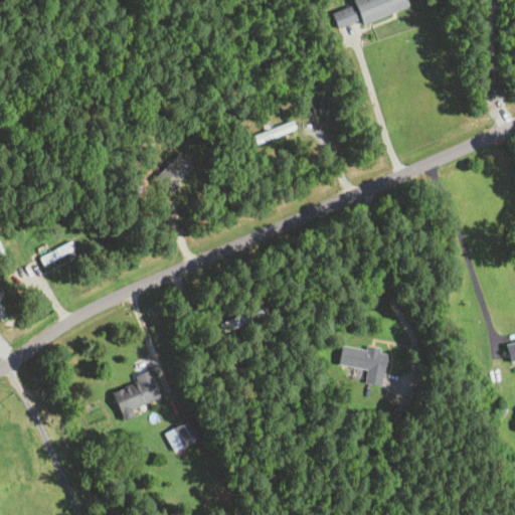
[(404,4),(402,0),(351,0),(354,4),(331,13),(338,31),(404,4)]
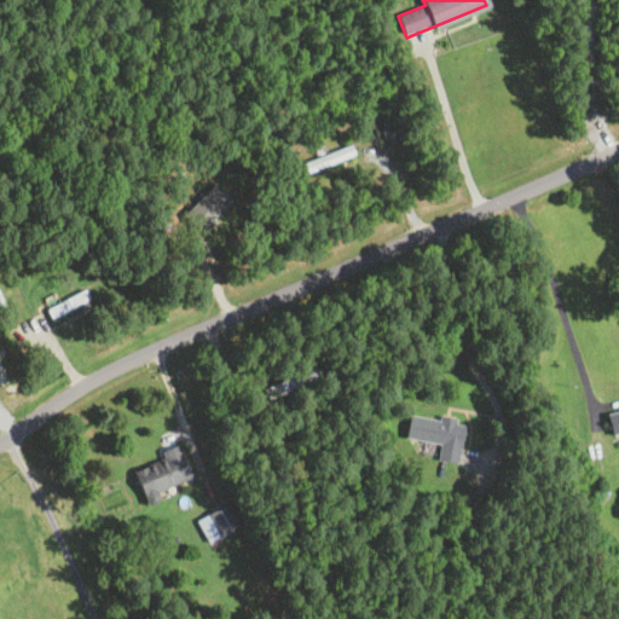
[(305,173),(354,155),(351,145),(301,163),(305,173)]
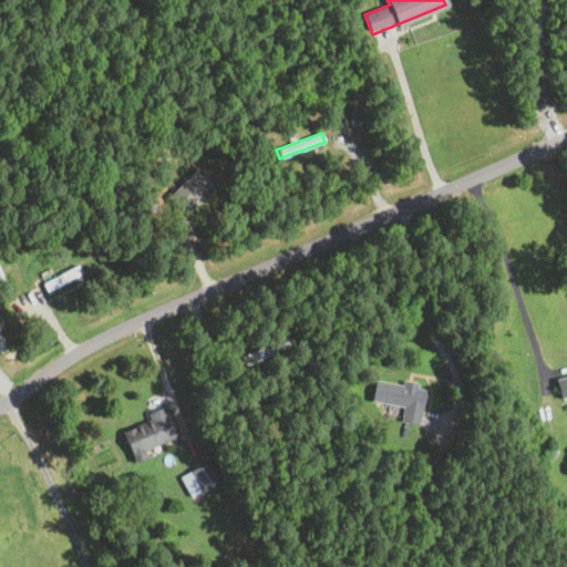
[(40,284),(45,294),(82,275),(76,265),(40,284)]
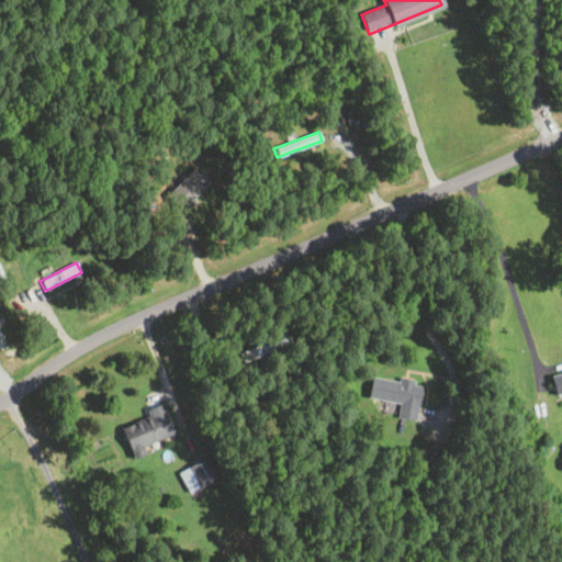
[(398,403),(396,417),(416,420),(422,383),(371,375),(368,398),(398,403)]
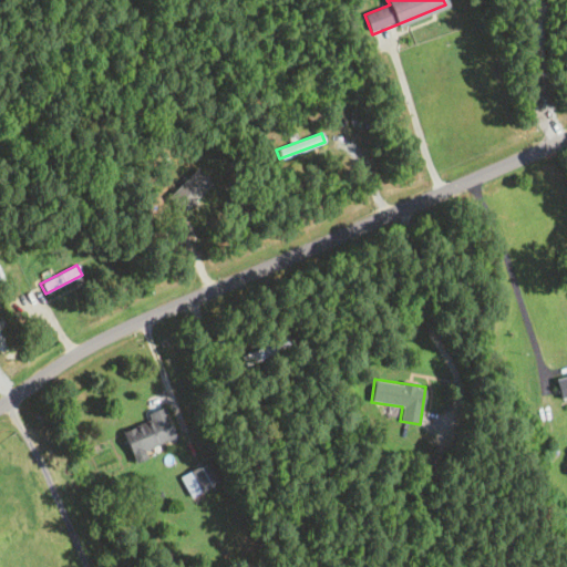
[(134,462),(147,457),(145,450),(176,437),(165,406),(146,413),(150,421),(123,431),(134,462)]
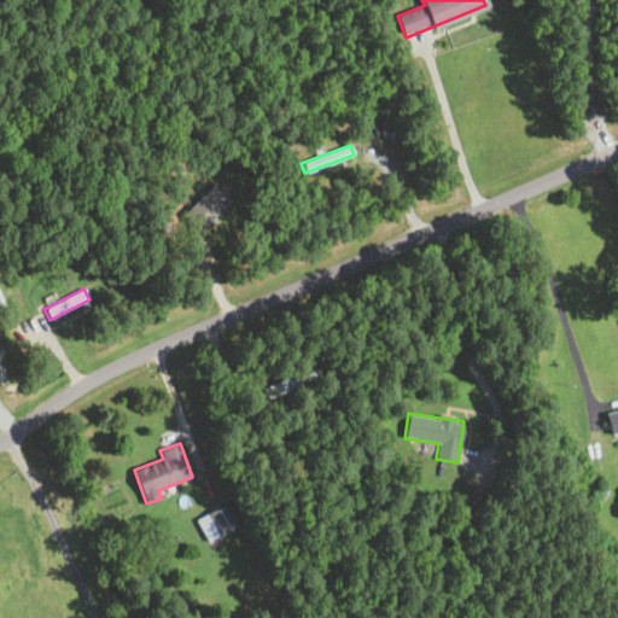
[(207,542),(239,526),(228,503),(196,519),(207,542)]
